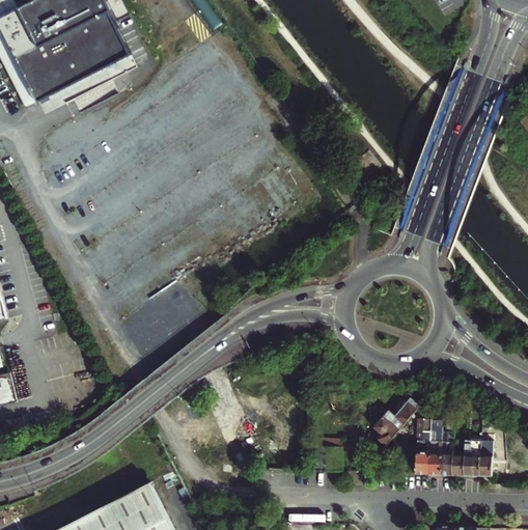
[(32,0),(0,17),(0,30),(36,103),(106,67),(111,78),(136,66),(112,20),(119,17),(126,14),(118,0),(32,0)]
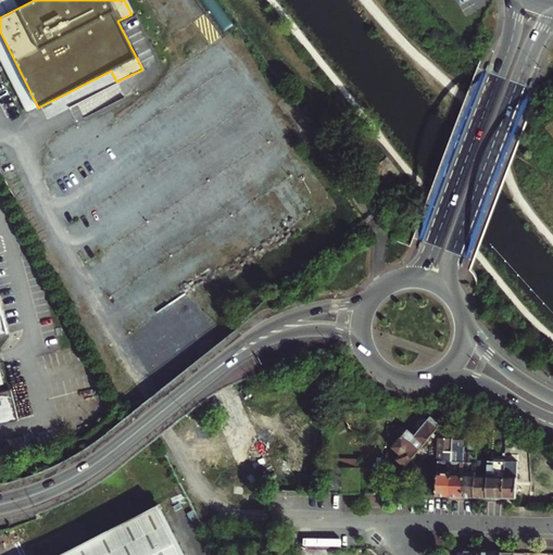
[(552,144),(552,122),(541,131),(552,144)]
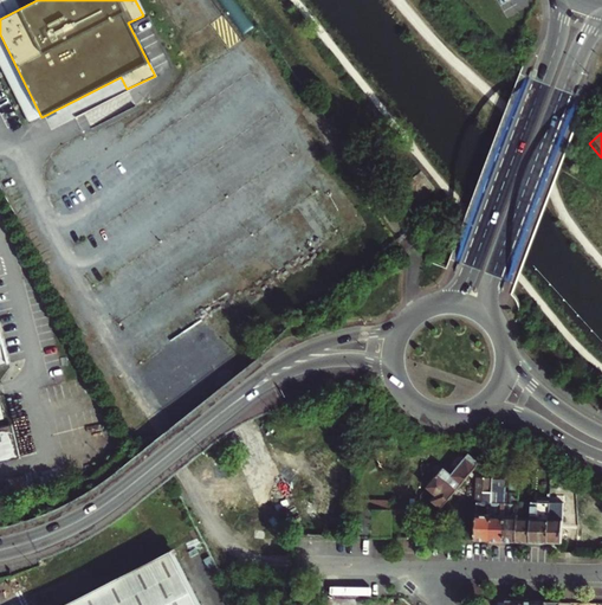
[(0,462),(17,458),(8,425),(0,426),(0,462)]
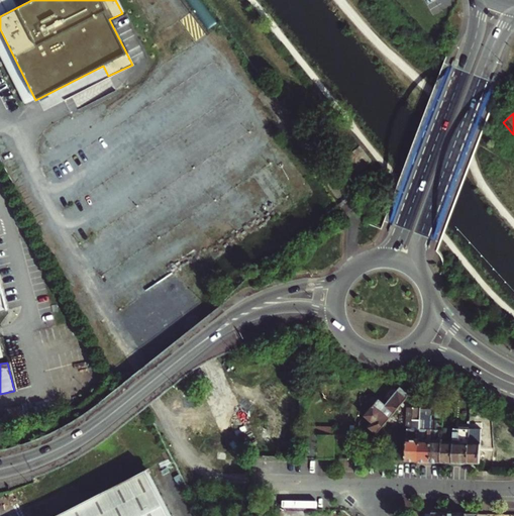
[(375,432),(406,393),(397,386),(383,404),(376,398),(375,401),(372,399),(370,402),(372,404),(363,415),(372,422),(369,426),(375,432)]
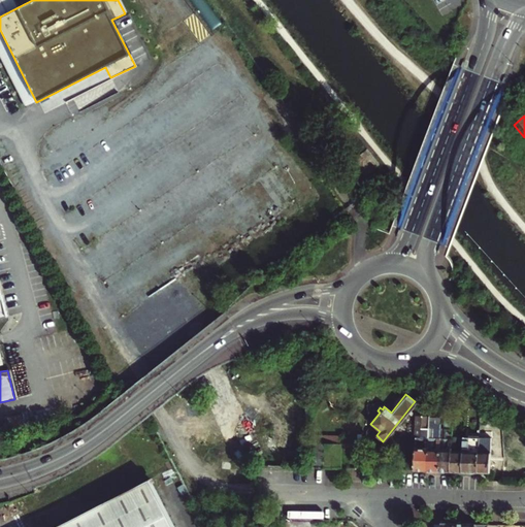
[(425,470),(426,425),(426,416),(419,416),(413,416),(412,469),(425,470)]
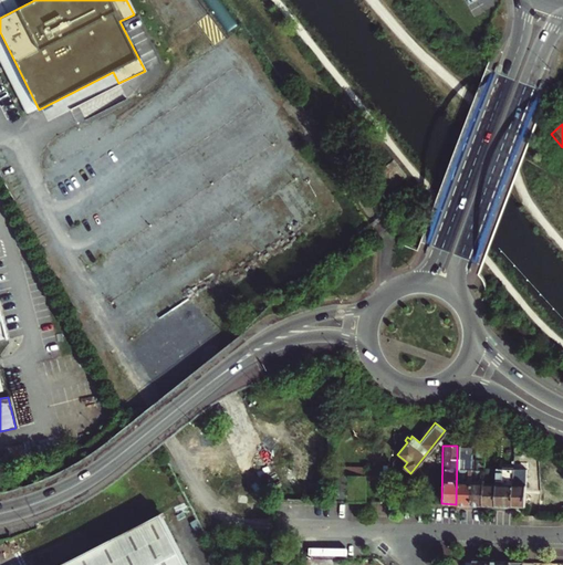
[(481,482),(482,450),(473,450),(473,459),(469,459),(468,504),(480,504),(481,482)]
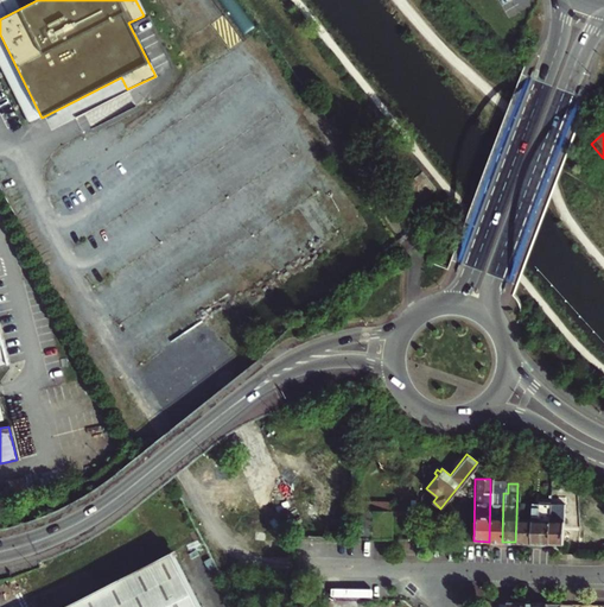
[(495,491),(490,489),(489,542),(502,542),(503,493),(504,487),(495,487),(495,491)]
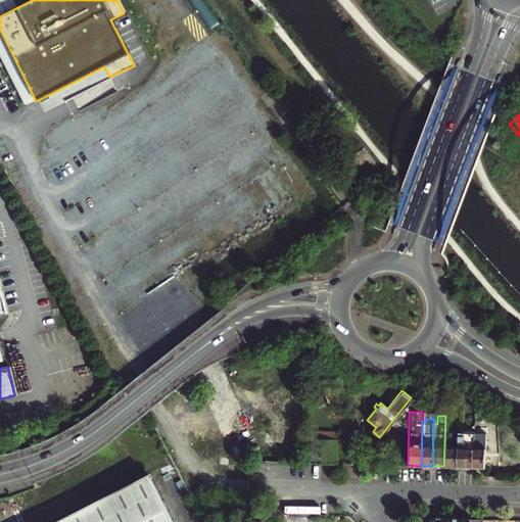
[(305,428),(305,462),(336,463),(337,438),(335,438),(335,428),(305,428)]
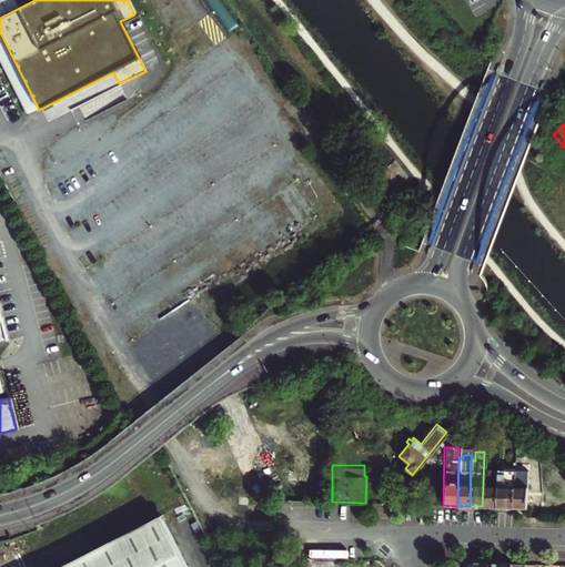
[(512,507),(513,471),(496,469),(495,485),(495,507),(512,507)]
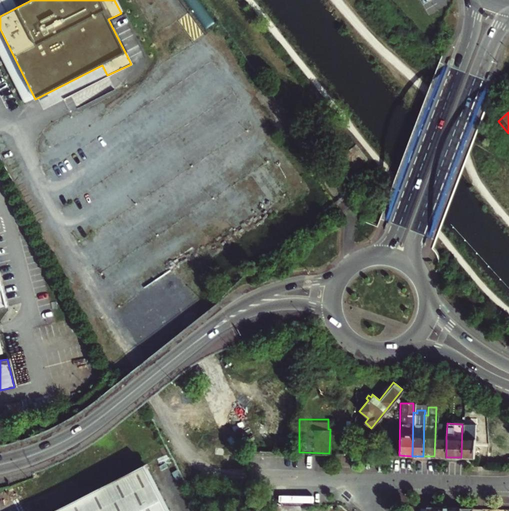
[(474,424),(462,424),(461,457),(472,457),(474,424)]
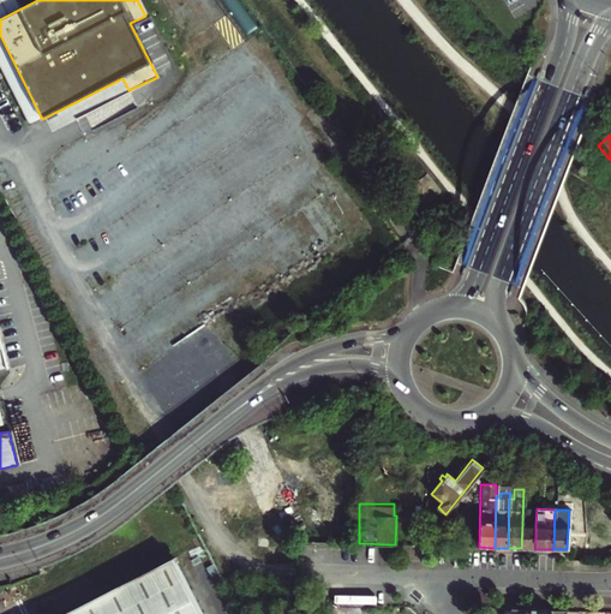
[(535,549),(535,525),(522,524),(521,548),(535,549)]
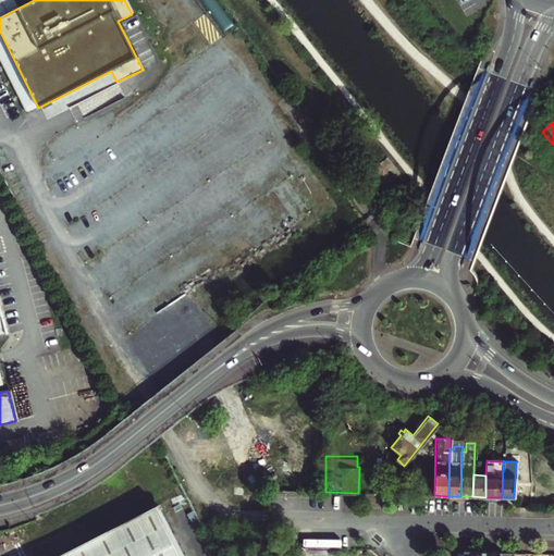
[(405,478),(396,478),(396,494),(405,494),(405,478)]
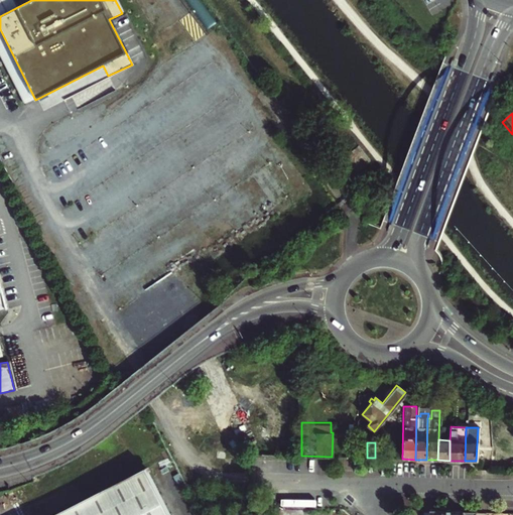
[(168,514),(142,464),(43,514),(168,514)]
